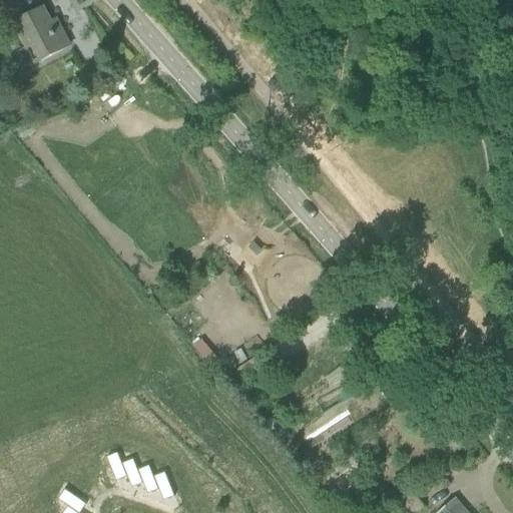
[(43,9),(14,24),(26,48),(31,45),(40,62),(69,47),(56,21),(50,24),(43,9)]
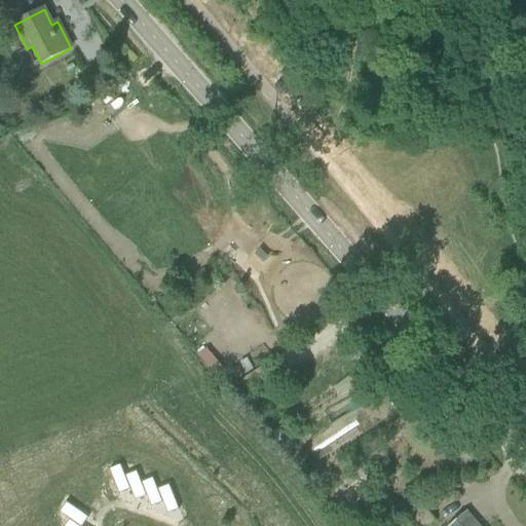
[(118,461),(108,465),(110,472),(117,491),(128,486),(121,467),(118,461)]
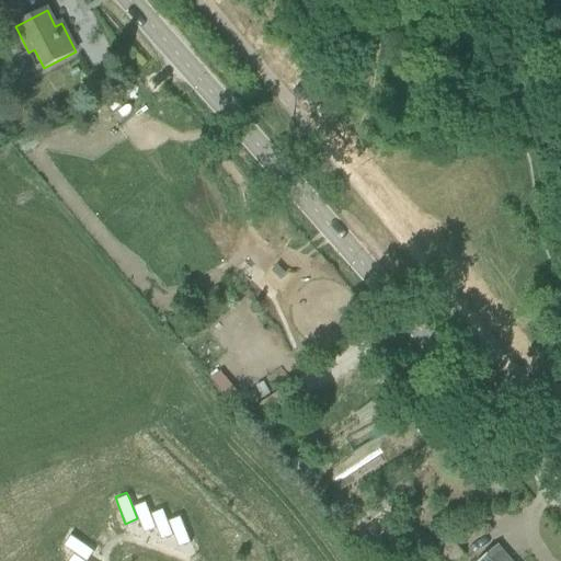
[(144,500),(133,504),(135,511),(142,530),(155,526),(147,506),(144,500)]
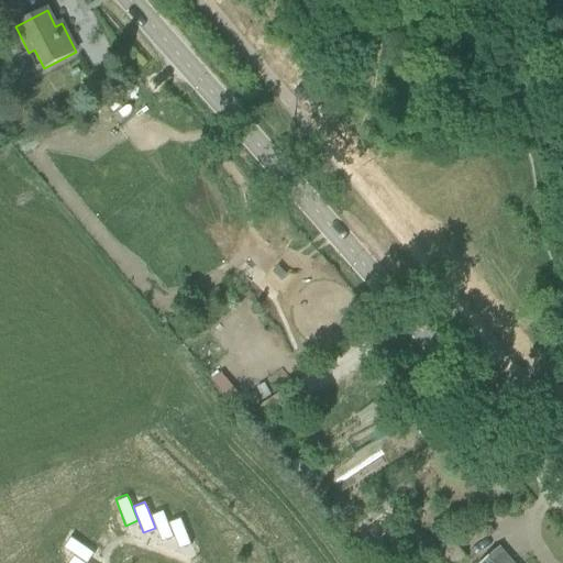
[(161,509),(151,512),(152,519),(154,525),(155,529),(159,540),(172,534),(164,515),(161,509)]
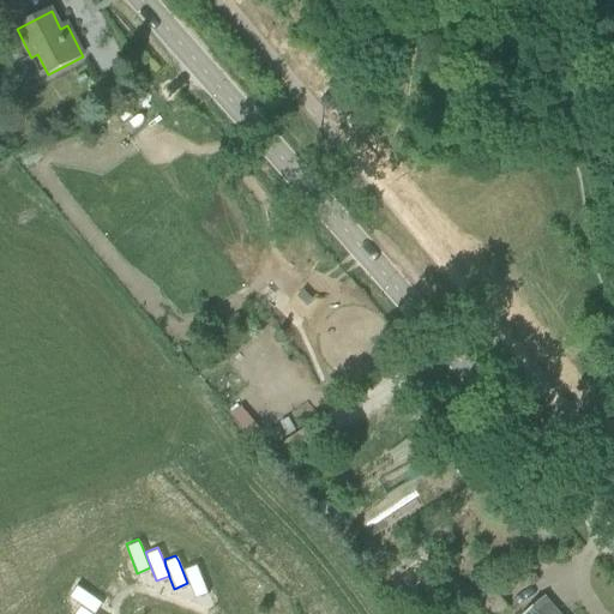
[(194,563),(184,567),(185,575),(193,596),(206,591),(200,573),(198,570),(194,563)]
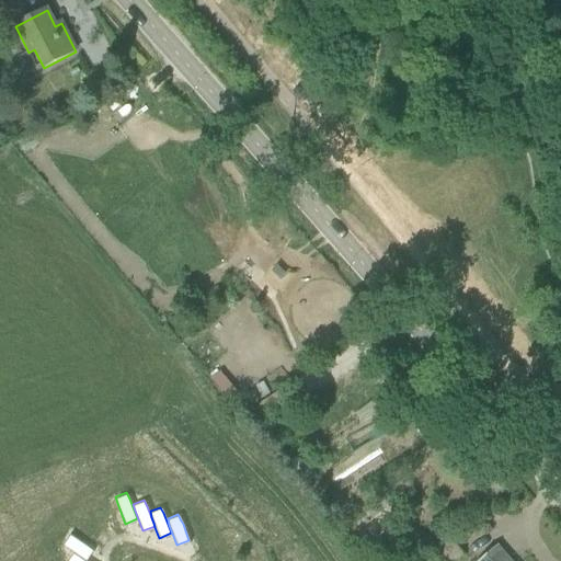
[(66,535),(60,544),(66,549),(68,551),(83,560),(87,556),(89,552),(90,550),(87,548),(72,538),(66,535)]
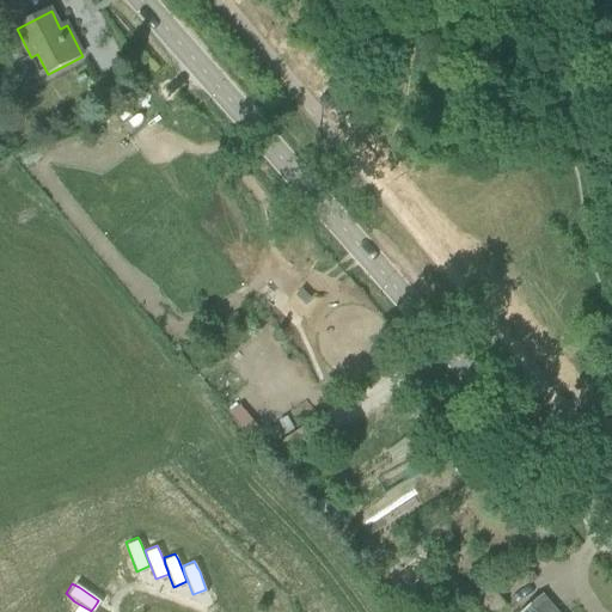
[(556,611),(542,595),(522,611),(556,611)]
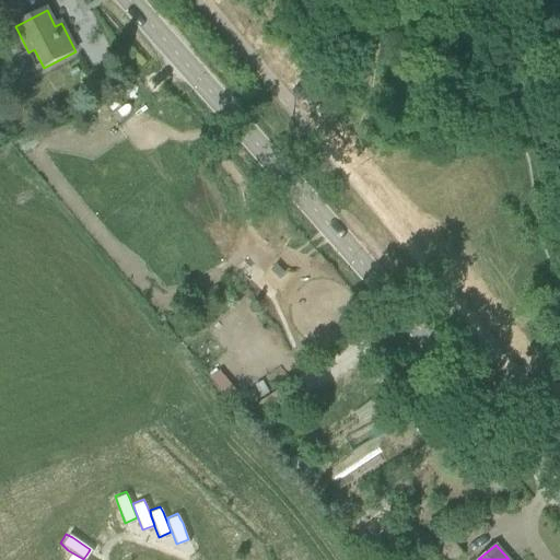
All buildings are outlined.
